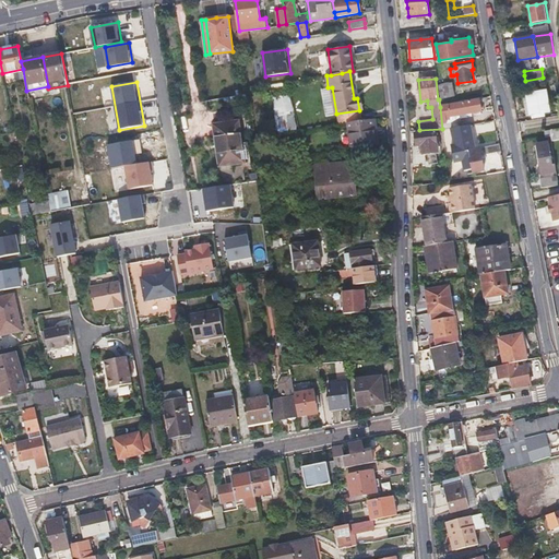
[(110,86),(100,88),(104,103),(114,102),(110,86)]
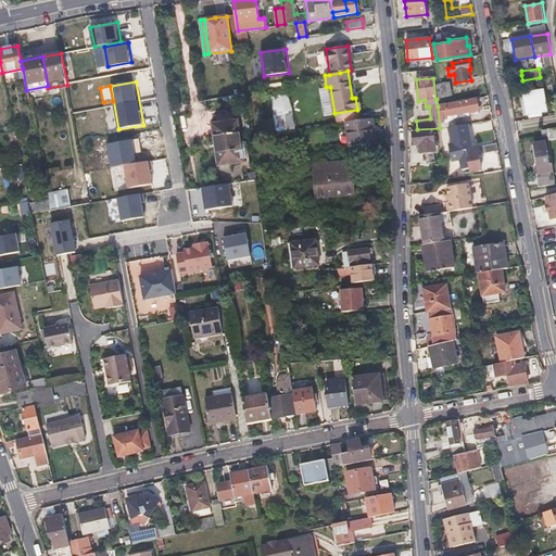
[(449,86),(436,88),(437,99),(450,97),(449,86)]
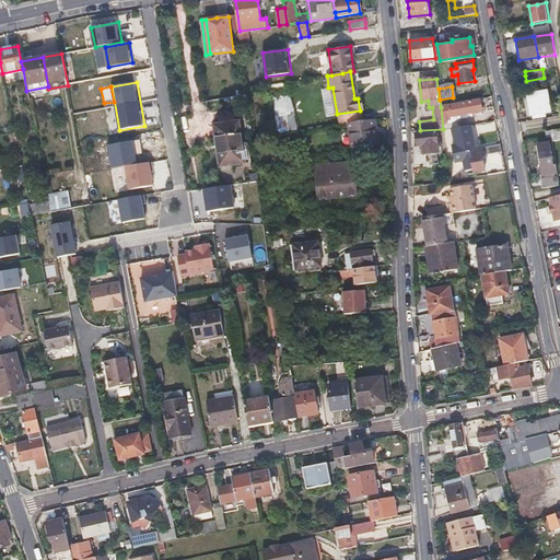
[(527,94),(529,105),(531,115),(548,112),(545,91),(527,94)]
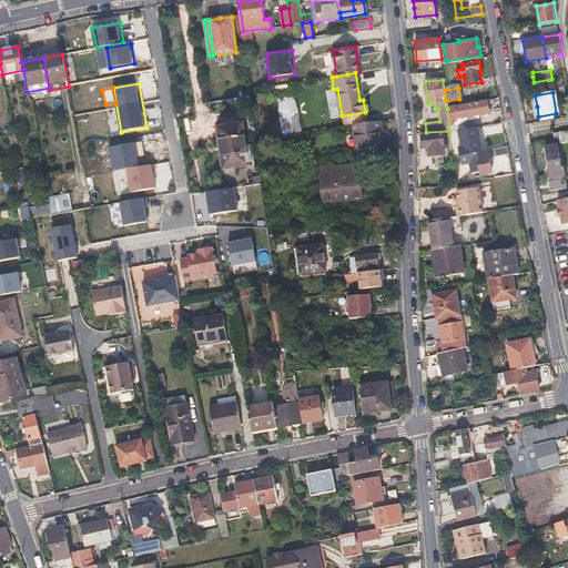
[(301,130),(297,97),(279,98),(282,132),(301,130)]
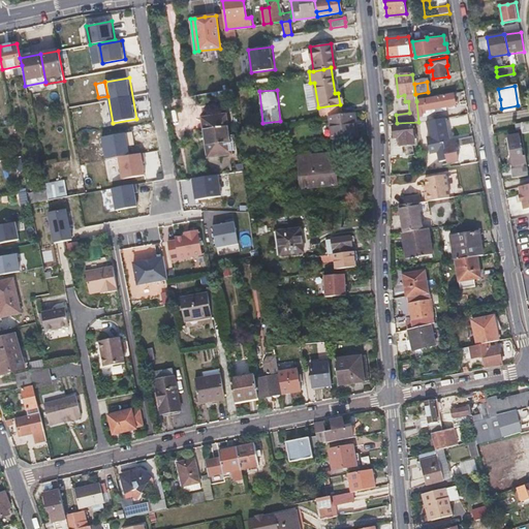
[(416,101),(418,122),(419,124),(435,121),(433,110),(455,105),(454,93),(416,101)]
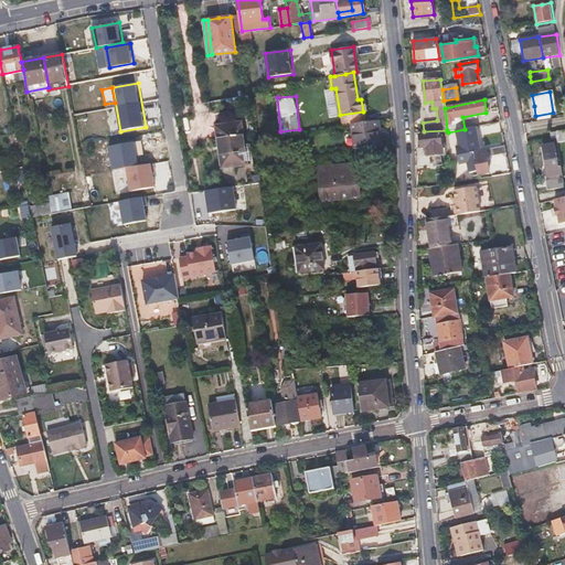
[(355,148),(368,146),(380,144),(377,127),(381,127),(379,119),(352,124),(355,148)]
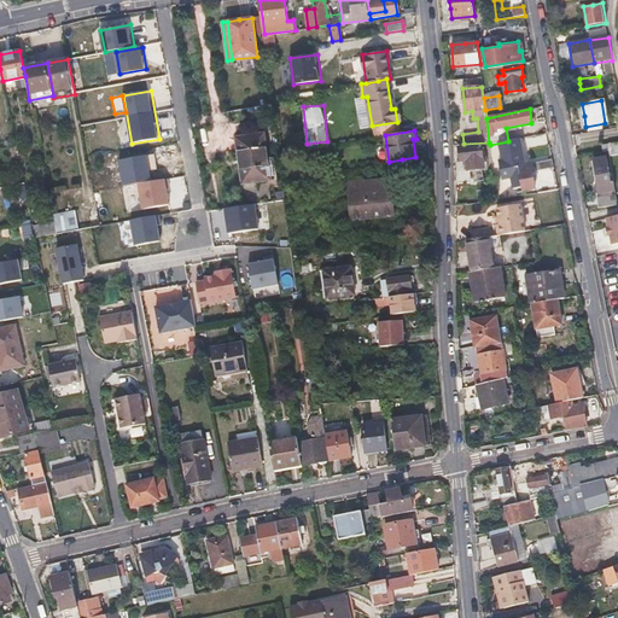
[(243,184),(255,181),(268,180),(263,135),(237,139),(243,184)]
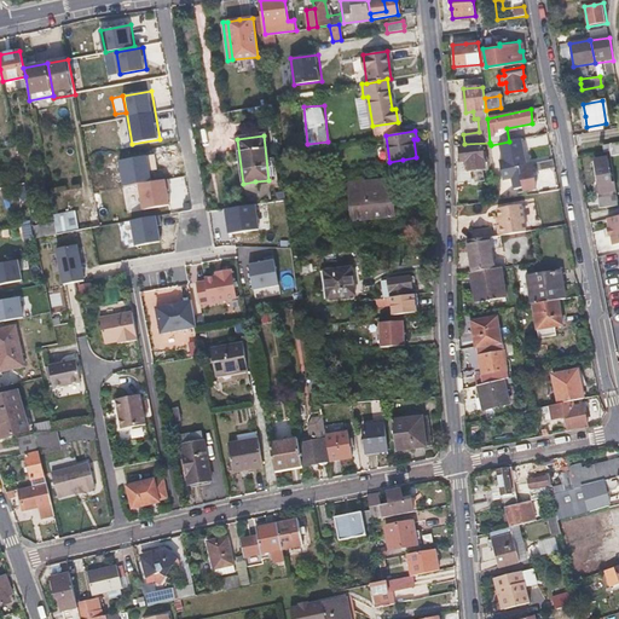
[(460,148),(460,152),(460,157),(467,157),(469,171),(485,169),(484,145),(460,148)]
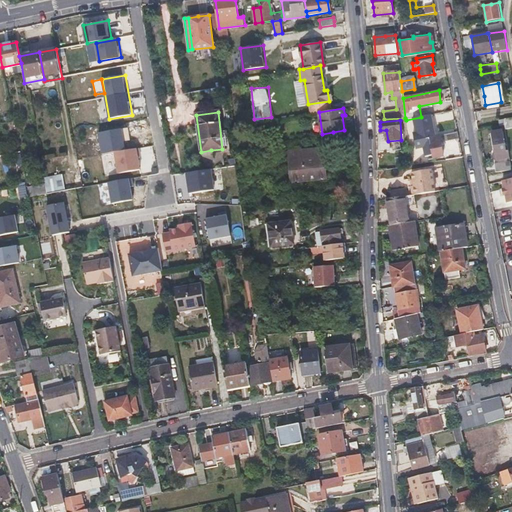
[(506,152),(504,143),(503,133),(492,134),(495,161),(509,159),(508,152),(506,152)]
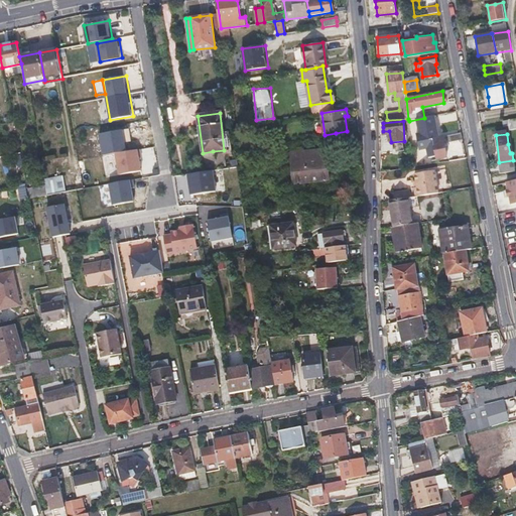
[(442,135),(438,136),(433,136),(437,158),(446,157),(442,135)]
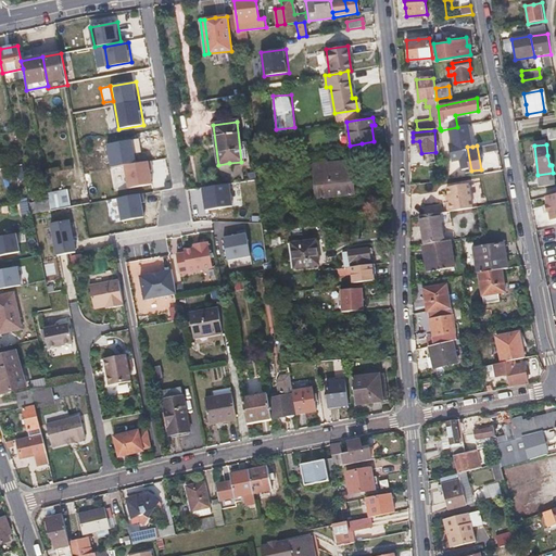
[(150,162),(125,166),(129,189),(154,184),(150,162)]
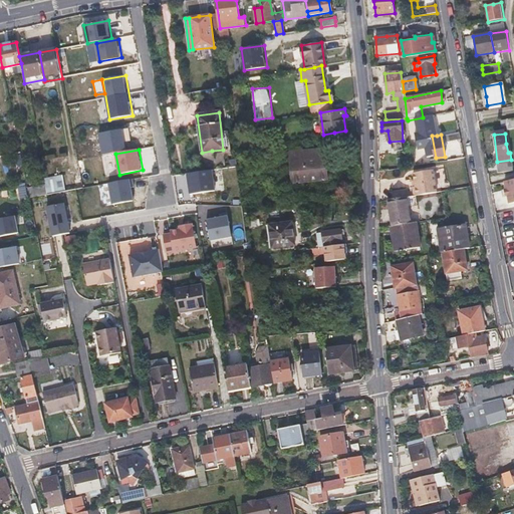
[(324,150),(306,152),(289,154),(292,184),(327,181),(324,150)]
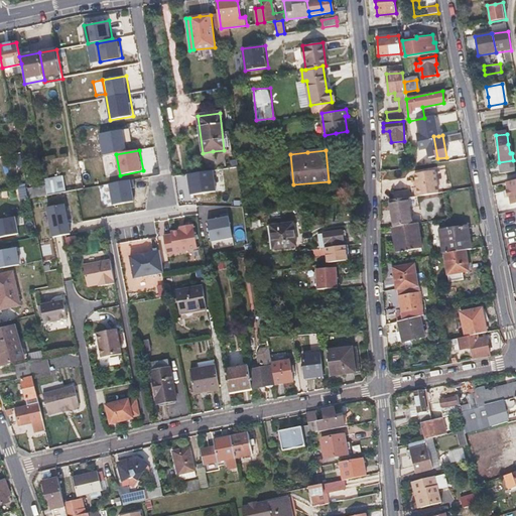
[(515,172),(514,168),(514,164),(498,167),(499,173),(515,172)]
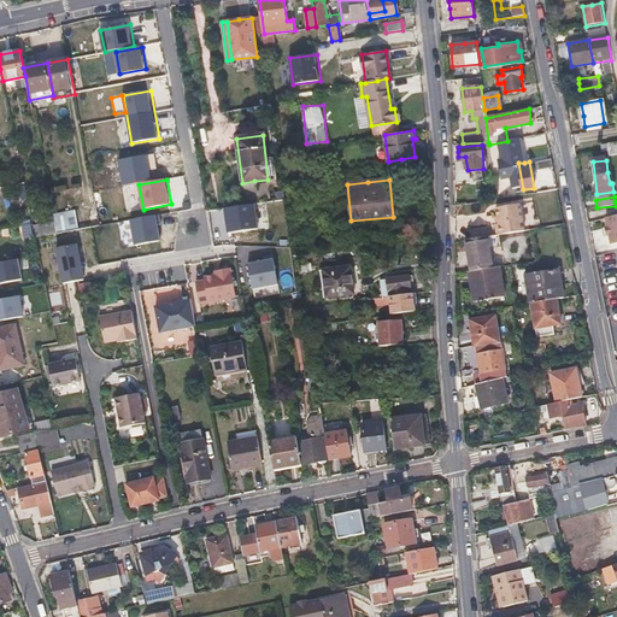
[(495,223),(497,234),(524,229),(519,203),(495,206),(498,223),(495,223)]
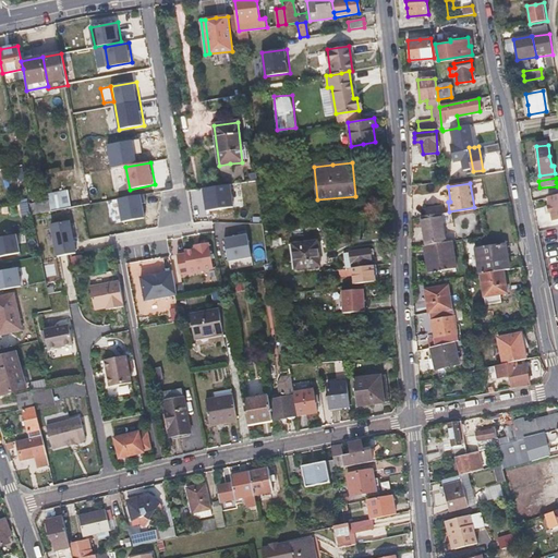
[(232,184),(204,189),(207,210),(235,207),(232,184)]
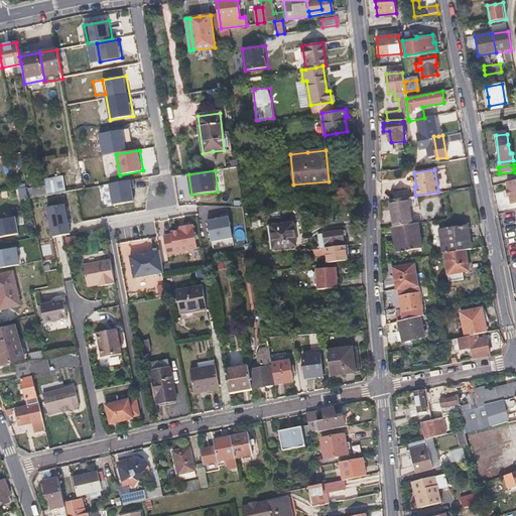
[(110,184),(112,205),(137,202),(134,180),(110,184)]
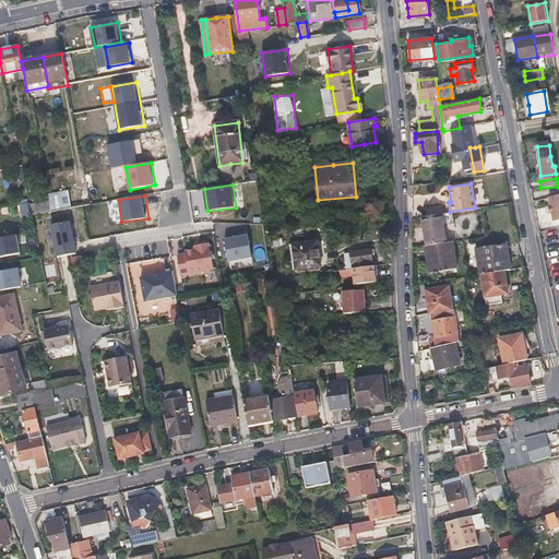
[(558,195),(548,199),(550,206),(548,207),(549,214),(551,214),(554,223),(558,221),(558,195)]
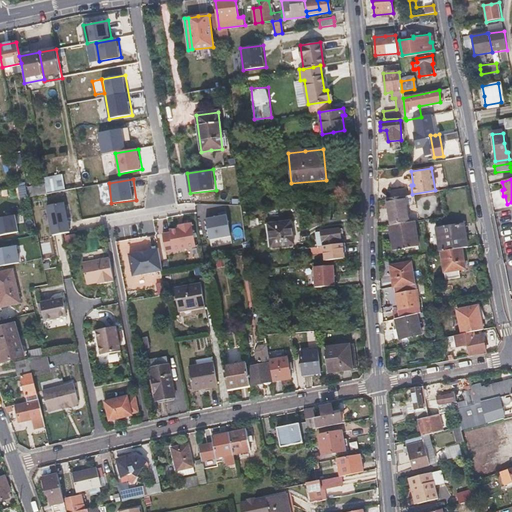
[(26,187),(27,191),(28,196),(46,193),(44,183),(26,187)]
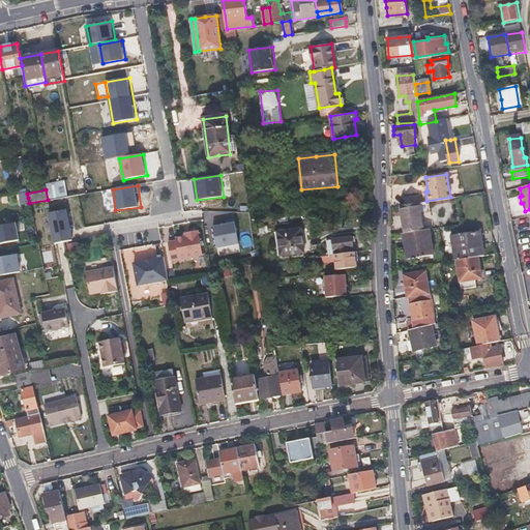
[(405,233),(421,230),(417,203),(399,206),(403,233),(405,233)]
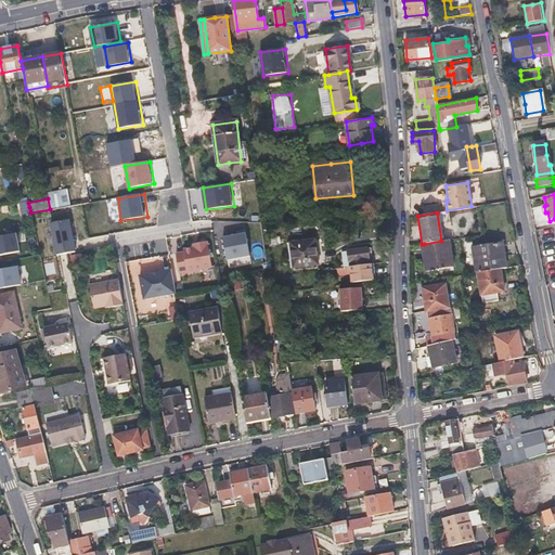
[(72,220),(51,224),(57,256),(78,252),(72,220)]
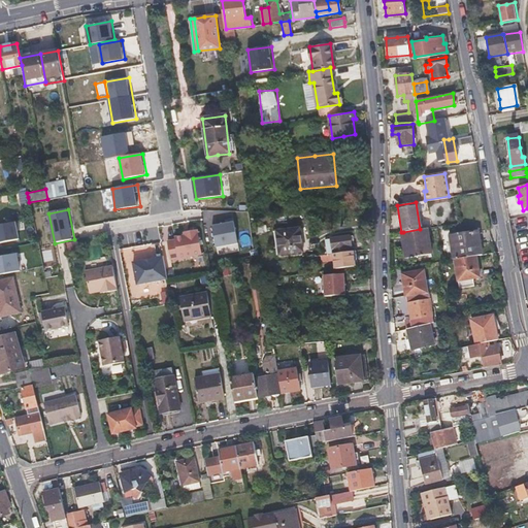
[(17,222),(0,224),(0,242),(20,239),(17,222)]
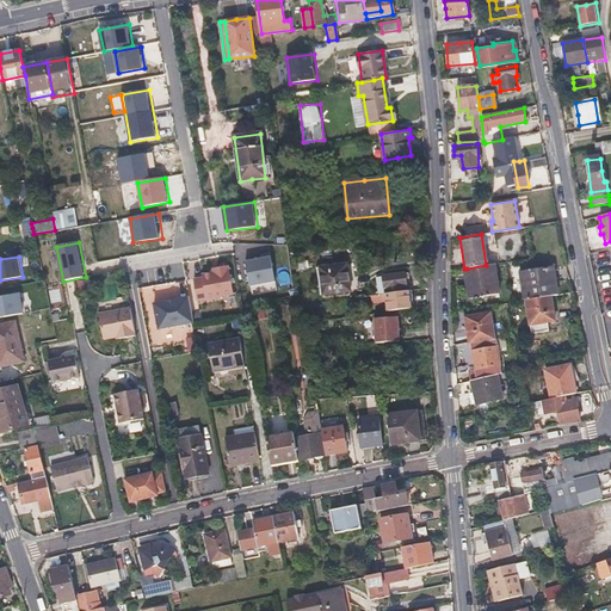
[(272,257),(246,261),(251,285),(277,281),(272,257)]
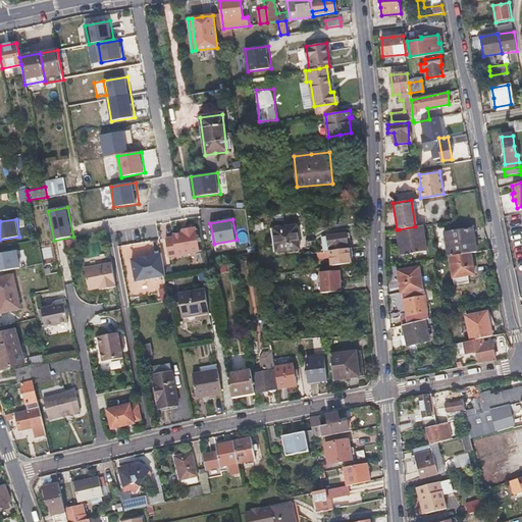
[(420,225),(415,226),(399,229),(401,242),(403,254),(424,251),(420,225)]
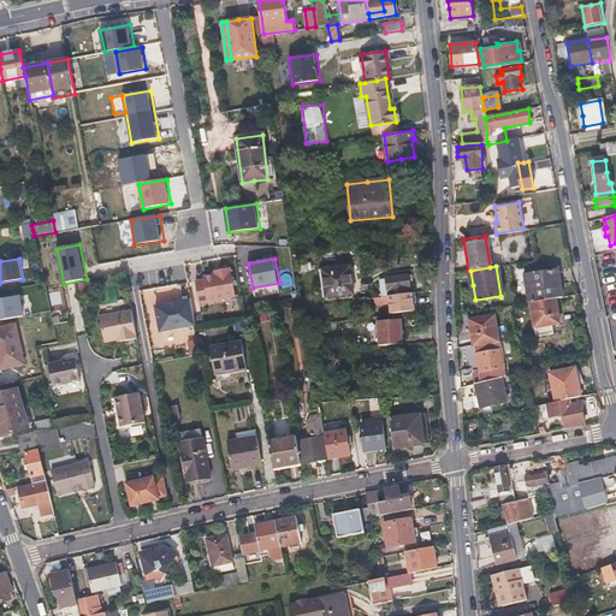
[(326,296),(341,295),(354,294),(350,267),(323,271),(326,296)]
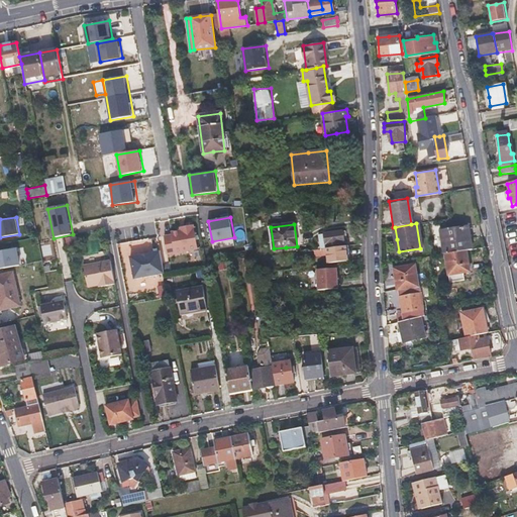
[(180,234),(165,237),(168,255),(201,250),(197,225),(179,227),(180,234)]
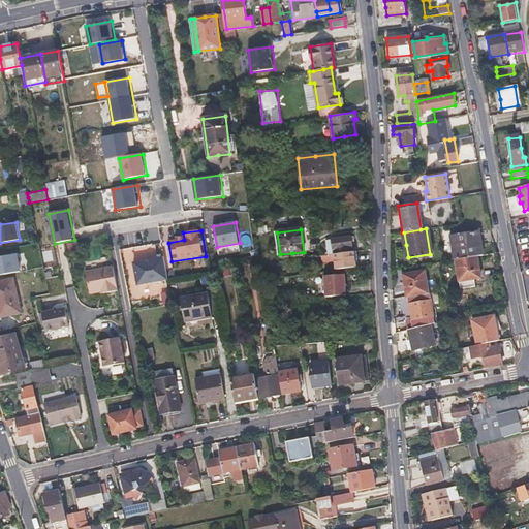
[(476,255),(477,255),(479,255),(476,240),(479,239),(478,231),(449,237),(453,258),(454,258),(476,255)]
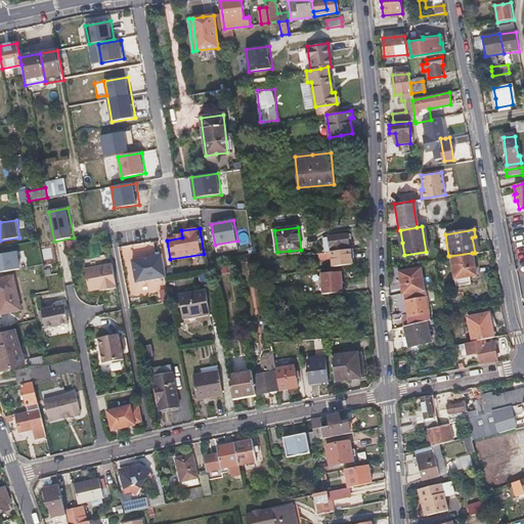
[(317,246),(318,254),(349,250),(347,234),(329,236),(330,244),(317,246)]
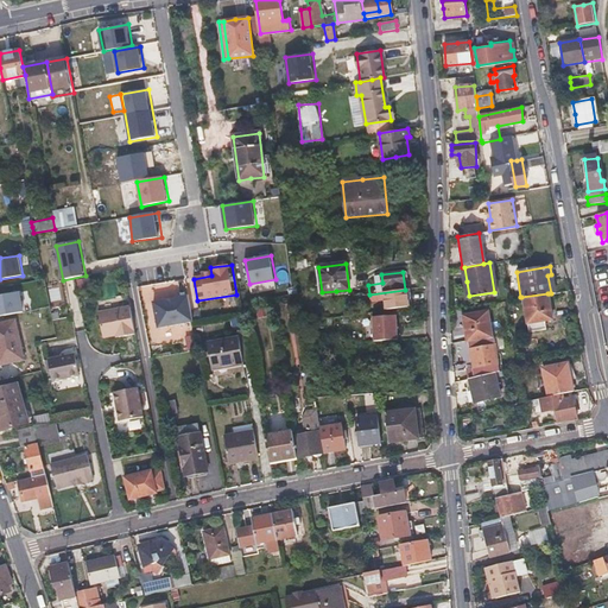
[(405,290),(369,295),(363,296),(365,304),(385,301),(387,310),(410,306),(407,289),(405,290)]
